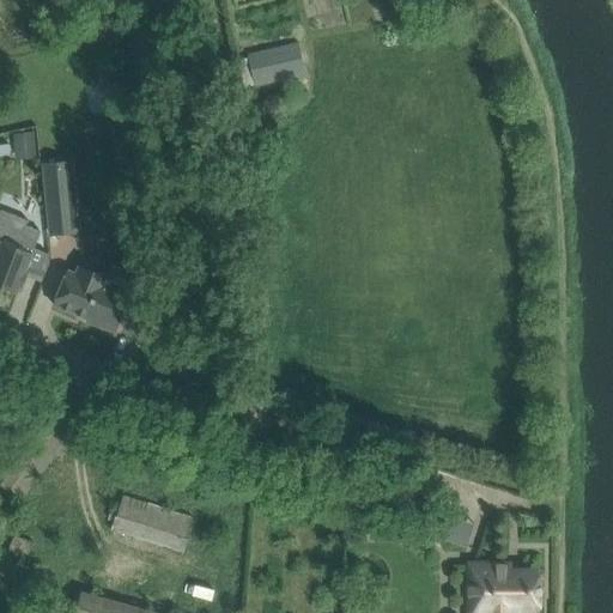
[(252,55),(259,86),(304,76),(297,44),(252,55)]
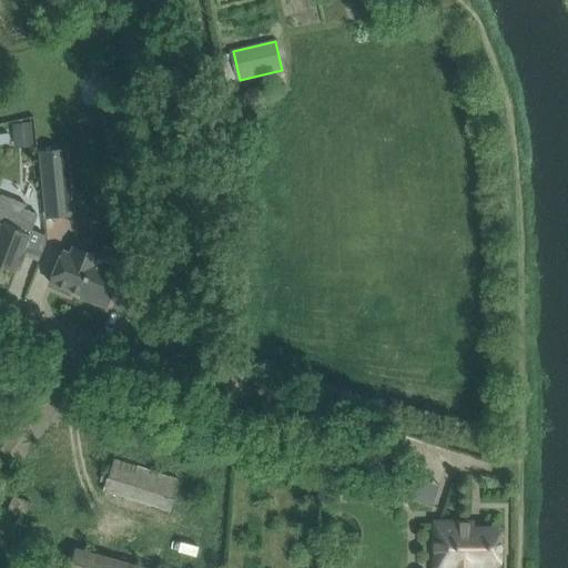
[(31,120),(12,122),(14,142),(33,141),(31,120)]
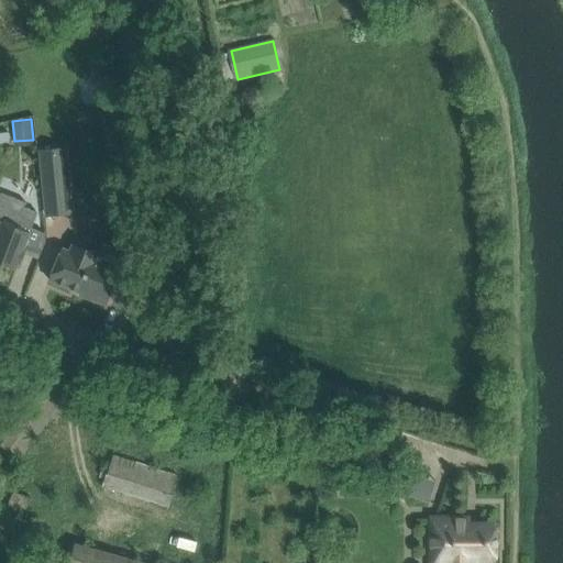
[(67,174),(44,176),(47,216),(70,213),(67,174)]
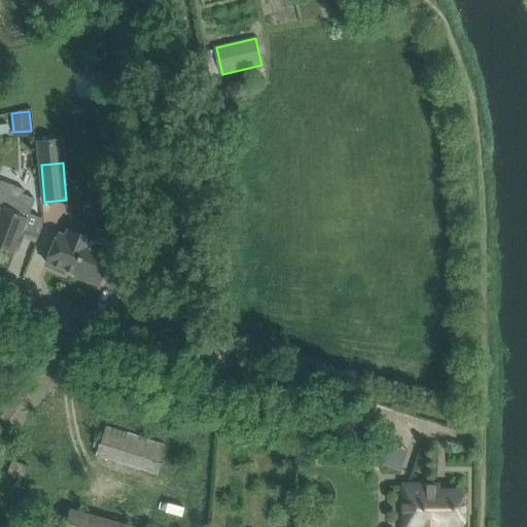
[(0,245),(15,252),(16,251),(19,251),(27,230),(28,226),(26,226),(31,213),(30,213),(35,199),(23,194),(25,189),(9,182),(2,180),(0,183),(0,245)]
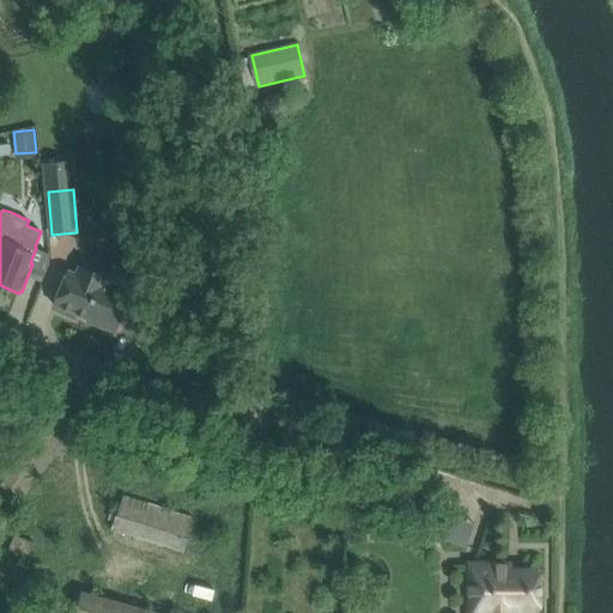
[(67,271),(54,304),(89,317),(87,320),(116,332),(131,296),(105,286),(109,278),(80,267),(78,274),(67,271)]
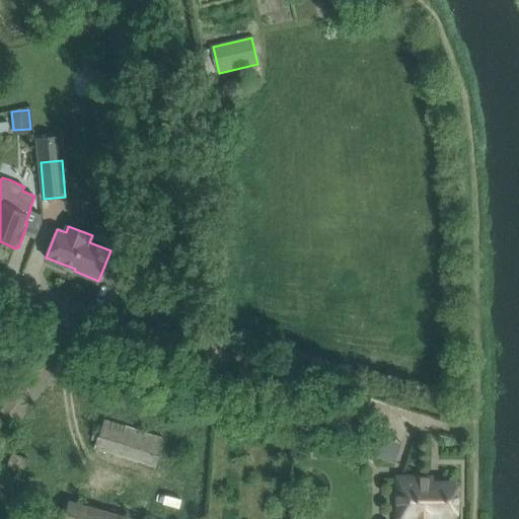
[(104,421),(95,447),(154,466),(163,439),(104,421)]
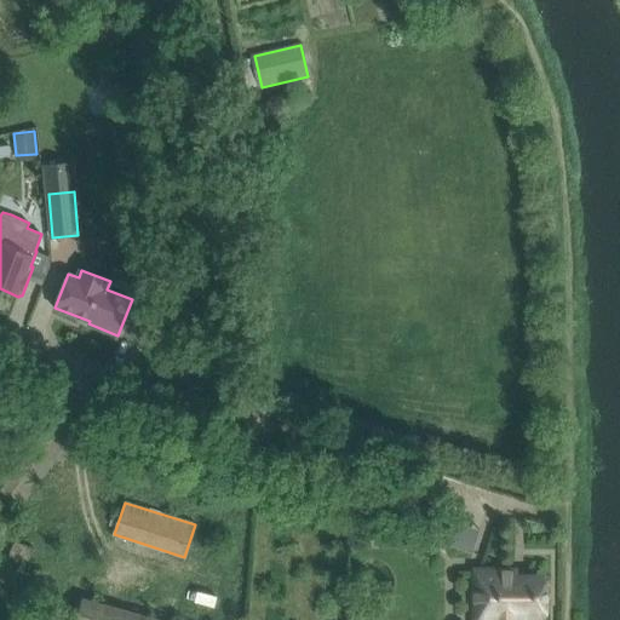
[(1,567),(0,569),(0,580),(15,584),(18,570),(1,567)]
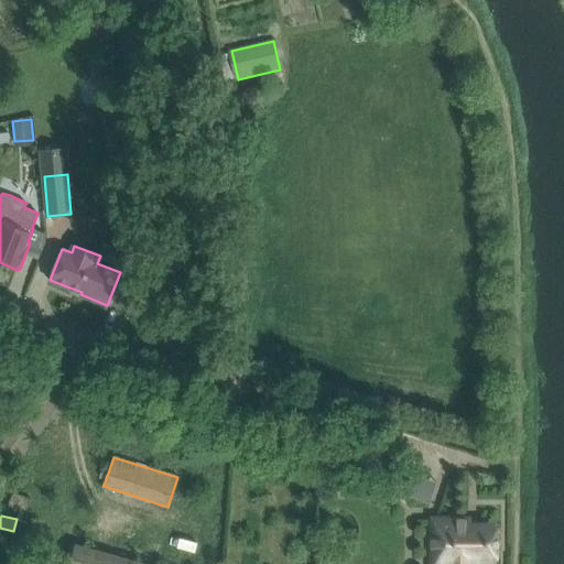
[(488,529),(467,529),(467,523),(468,523),(468,522),(434,522),(433,563),(492,563),(494,557),(488,557),(488,529)]
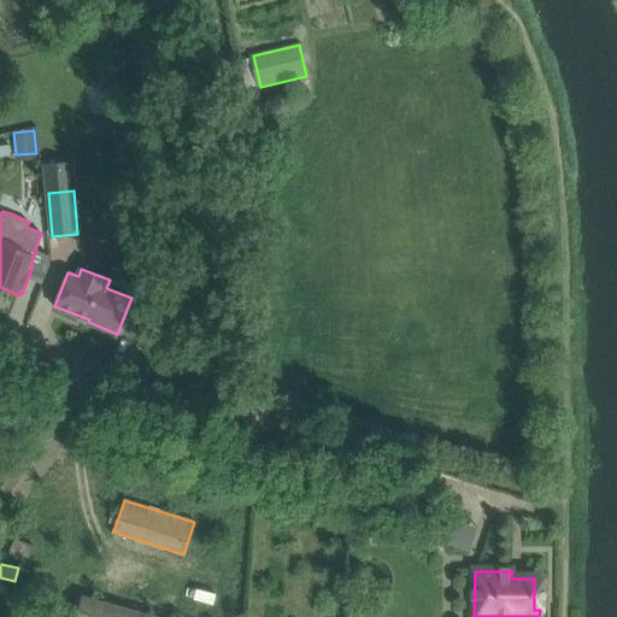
[(157,616),(82,597),(81,604),(70,601),(66,615),(74,616),(157,616)]
